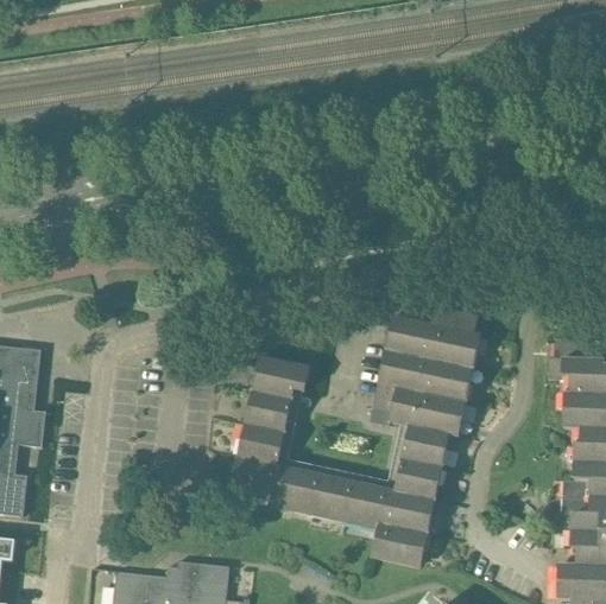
[(392,315),(372,406),(368,420),(387,425),(389,420),(401,423),(389,481),(286,458),(302,390),(304,390),(309,368),(258,357),(229,491),(276,502),(275,509),(376,534),(371,558),(420,568),(449,433),(458,436),(480,332),(473,331),(478,313),(434,304),(429,323),(392,315)]
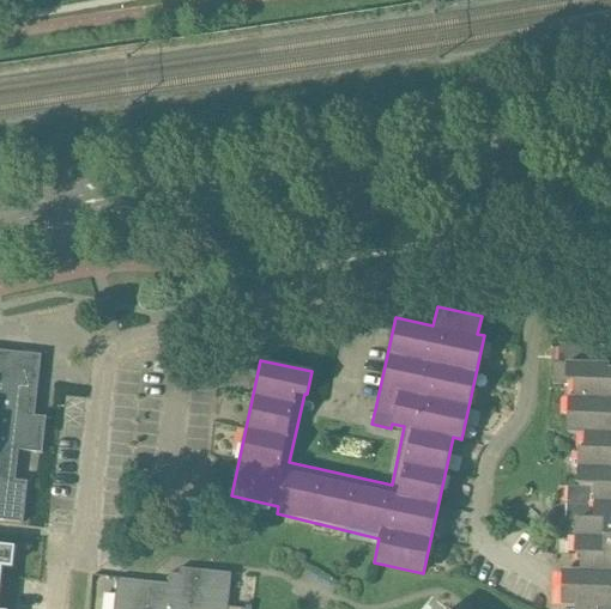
[(609,346),(558,343),(557,361),(554,361),(554,381),(574,381),(574,395),(570,395),(569,432),(586,433),(585,449),(580,449),(579,485),(566,485),(566,517),(578,517),(576,555),(581,555),(581,571),(564,570),(563,606),(578,606),(576,608),(610,608),(610,367),(608,367),(609,346)]
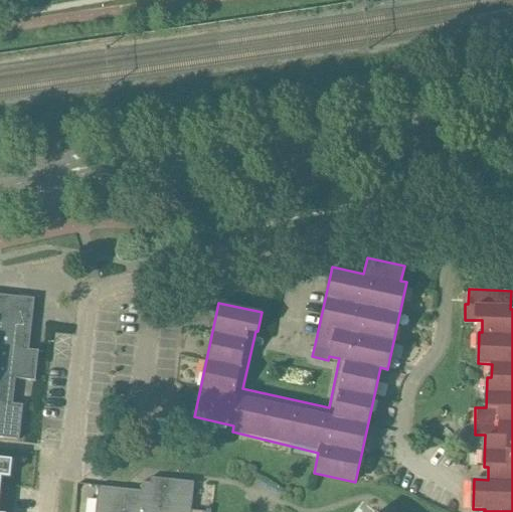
[(0,434),(19,437),(22,402),(12,401),(15,376),(34,378),(38,348),(28,347),(34,297),(2,293),(0,292),(0,434)]
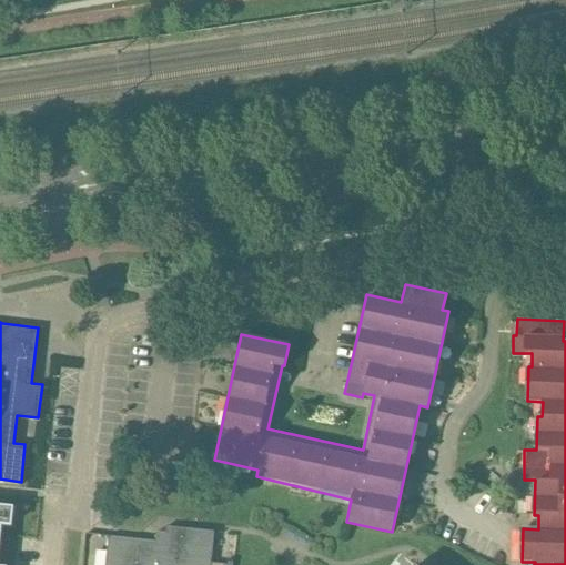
[(0,522),(9,523),(11,507),(0,505),(0,522)]
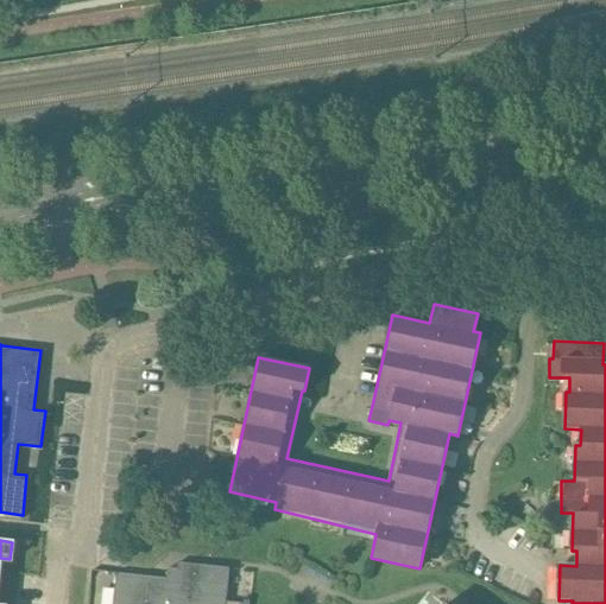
[(223,603),(228,566),(176,560),(176,567),(165,566),(164,576),(114,571),(111,603),(223,603)]
